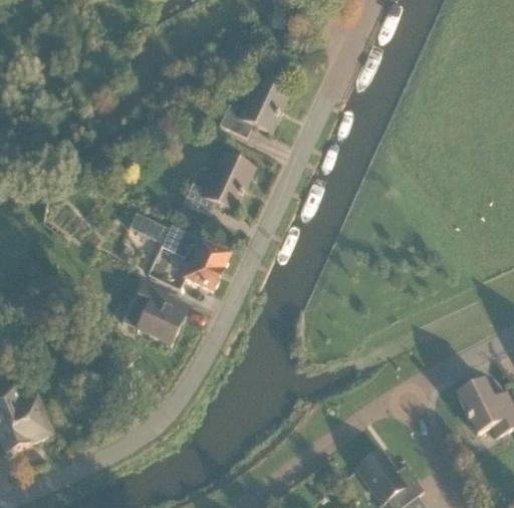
[(253,123),(271,133),(291,89),(260,74),(243,110),(229,103),(220,124),(247,137),(253,123)]
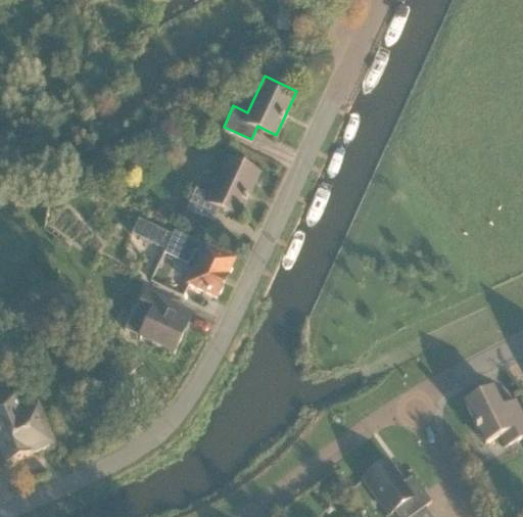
[(221,205),(239,214),(259,171),(227,155),(210,191),(196,185),(187,205),(214,219),(221,205)]
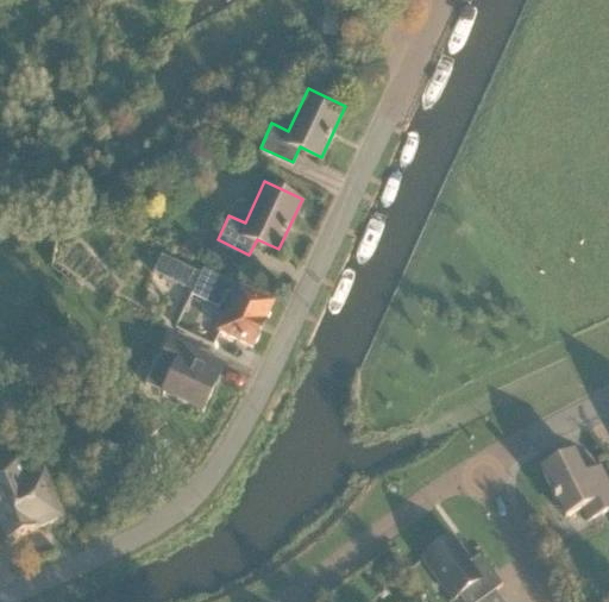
[(163,251),(155,269),(193,287),(201,269),(163,251)]
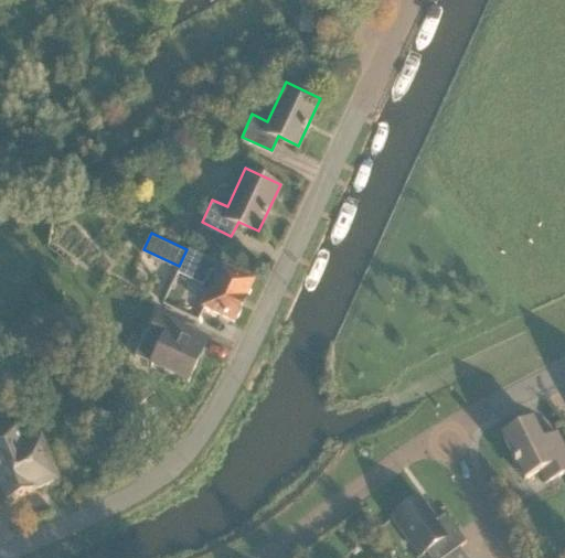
[(188,247),(187,249),(179,266),(178,270),(203,282),(211,267),(219,270),(203,303),(234,319),(253,278),(188,247)]
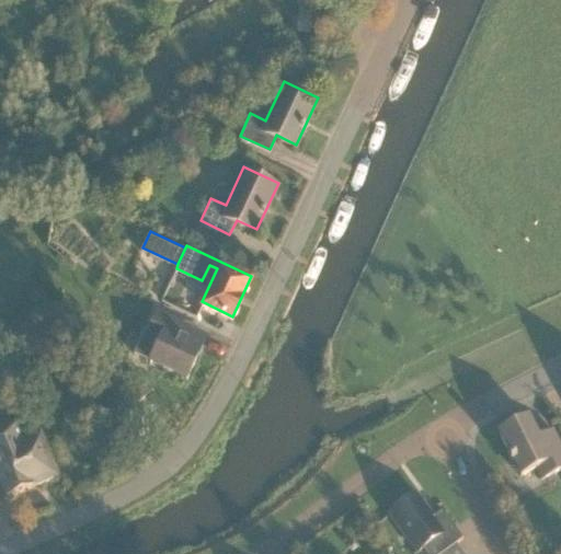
[(137,347),(135,353),(149,359),(187,376),(202,343),(186,336),(192,324),(157,309),(148,327),(147,327),(137,347)]
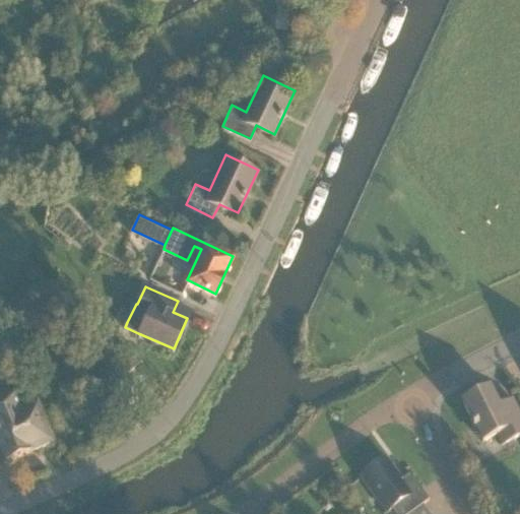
[(499,402),(490,384),(462,397),(482,437),(497,430),(503,440),(519,431),(519,410),(512,395),(499,402)]
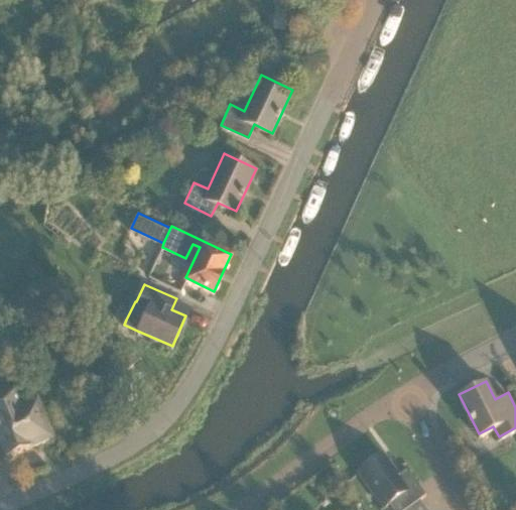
[(25,401),(18,383),(0,389),(0,444),(2,444),(6,455),(53,435),(37,396),(25,401)]
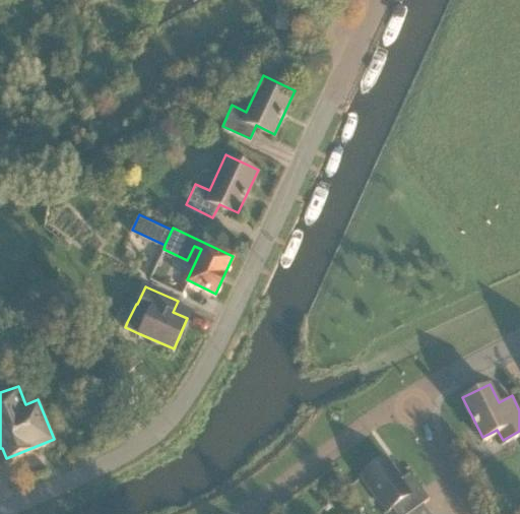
[(401,475),(385,453),(361,471),(387,507),(392,504),(399,513),(403,513),(429,496),(409,469),(401,475)]
